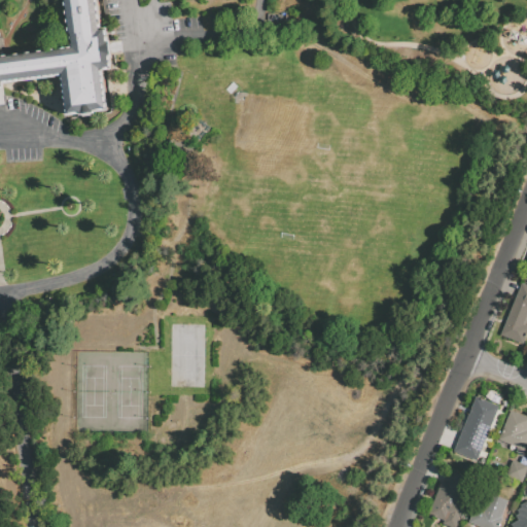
[(0,0),(98,0),(102,26),(105,26),(110,69),(103,70),(108,106),(65,112),(61,75),(4,81),(5,84),(0,84),(0,0)]
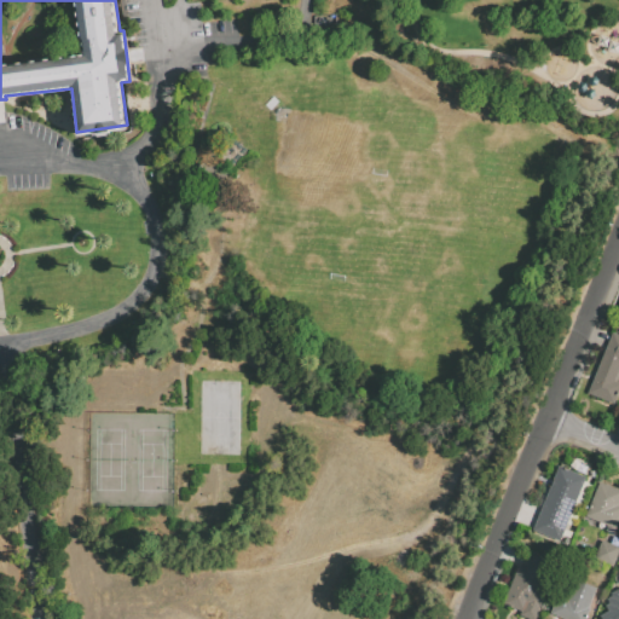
[(618,335),(618,369),(614,382),(618,383),(612,403),(589,394),(609,341),(612,333),(618,335)]
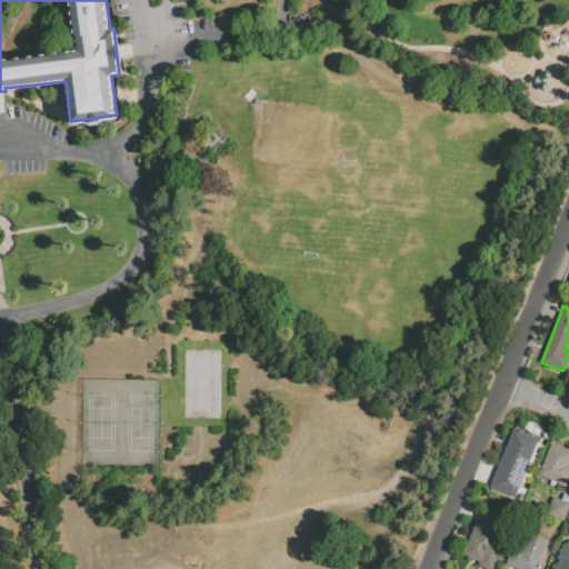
[(513,428),(496,473),(490,486),(515,496),(539,438),(513,428)]
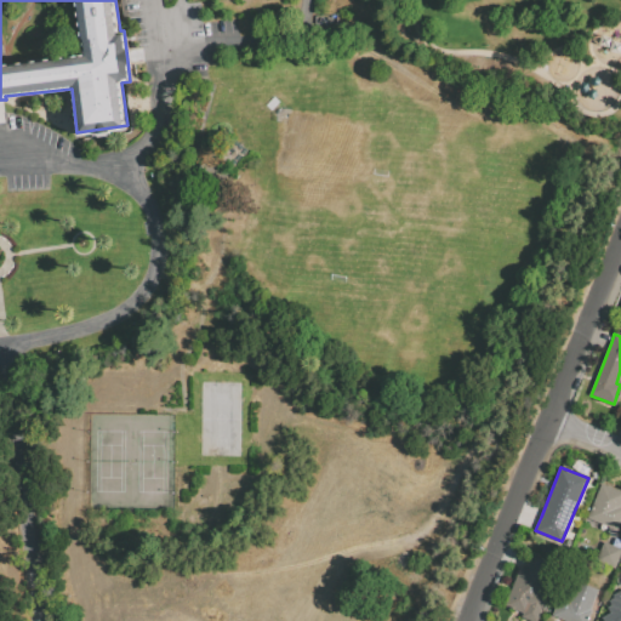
[(620,489),(600,483),(587,518),(609,527),(607,531),(615,535),(620,519),(620,506),(619,506),(620,500),(620,489)]
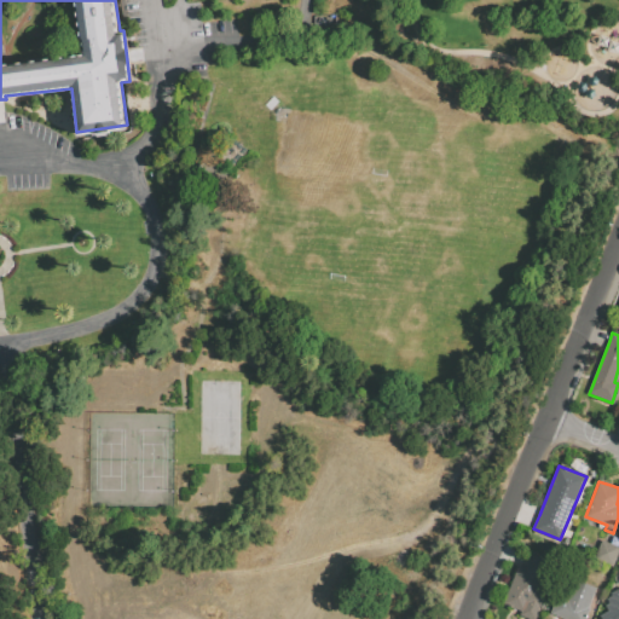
[(595,559),(602,541),(618,547),(618,554),(614,567),(595,559)]
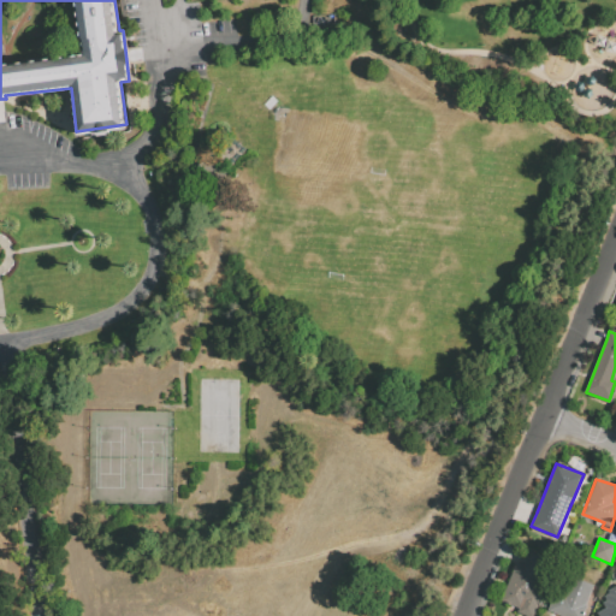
[(515,564),(501,602),(520,609),(517,614),(523,615),(534,615),(545,591),(539,588),(549,562),(529,555),(527,561),(525,568),(515,564)]
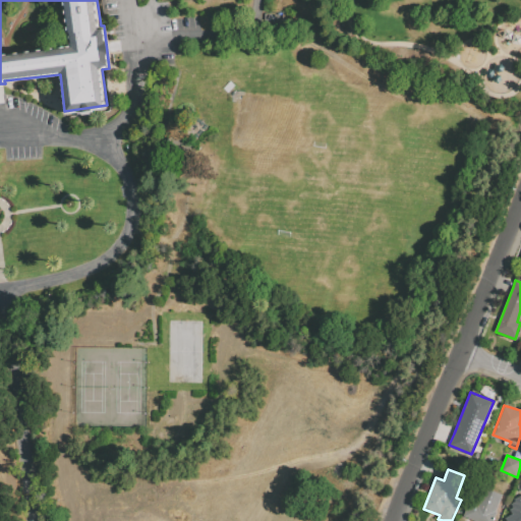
[(483,487),(476,503),(470,500),(463,516),(468,518),(475,520),(493,520),(497,512),(495,512),(502,495),(483,487)]
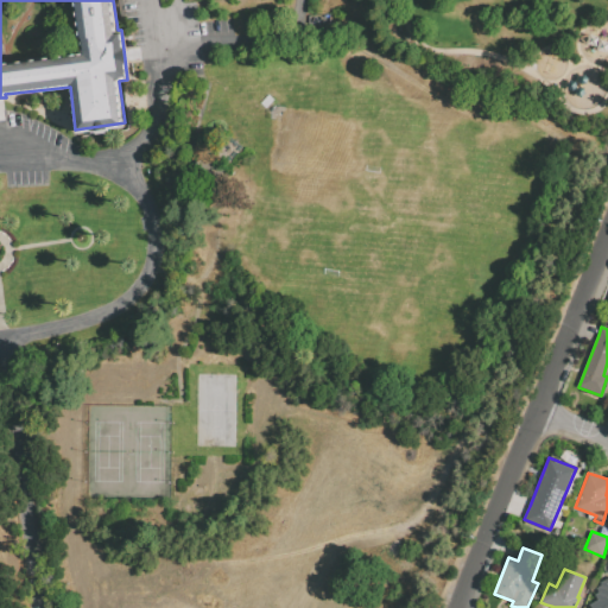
[(591,591),(596,601),(589,605),(590,607),(607,607),(607,577),(600,582),(601,587),(591,591)]
